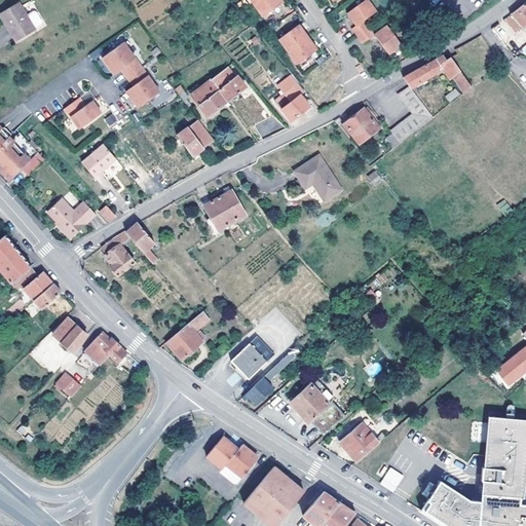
[(248,0),(251,3),(260,15),(280,1),(279,0),(248,0)]
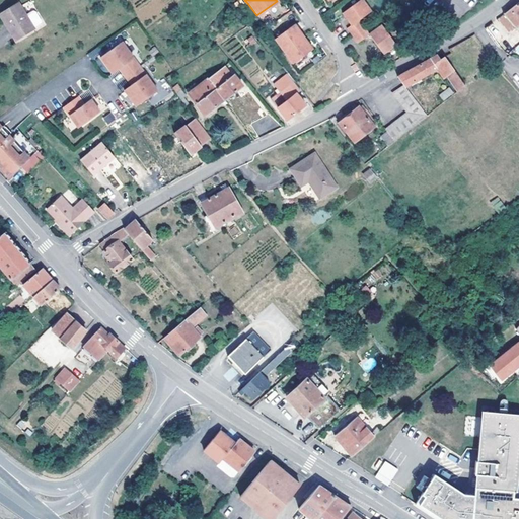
[(374,45),(381,54),(394,45),(379,23),(367,31),(363,25),(358,18),(370,10),(362,0),(356,0),(341,11),(345,18),(349,24),(345,27),(350,34),(356,43),(367,34),(374,45)]
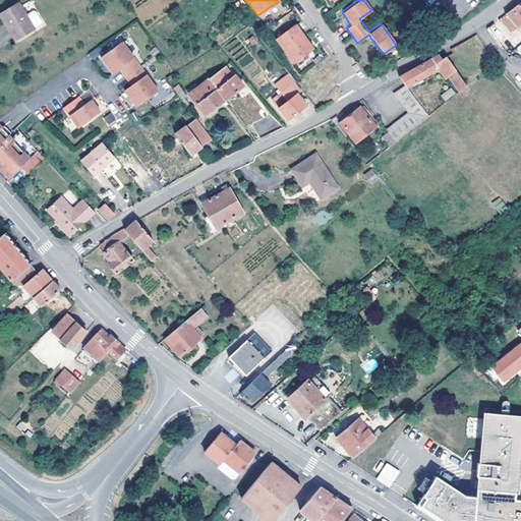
[(31,23),(22,11),(15,1),(0,12),(0,16),(6,26),(14,38),(32,24),(31,23)]
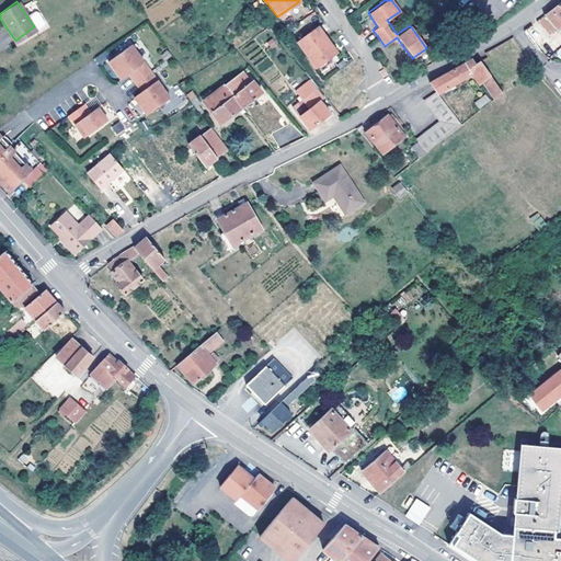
[(560,1),(557,6),(544,15),(556,31),(560,25),(560,1)]
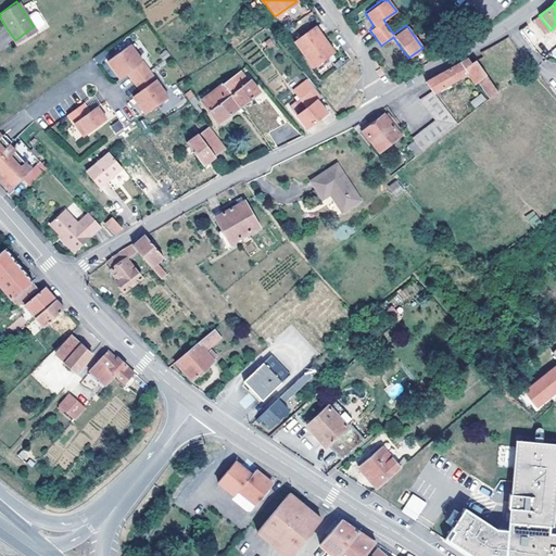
[(30,7),(24,12),(33,25),(40,21),(41,17),(34,8),(30,7)]
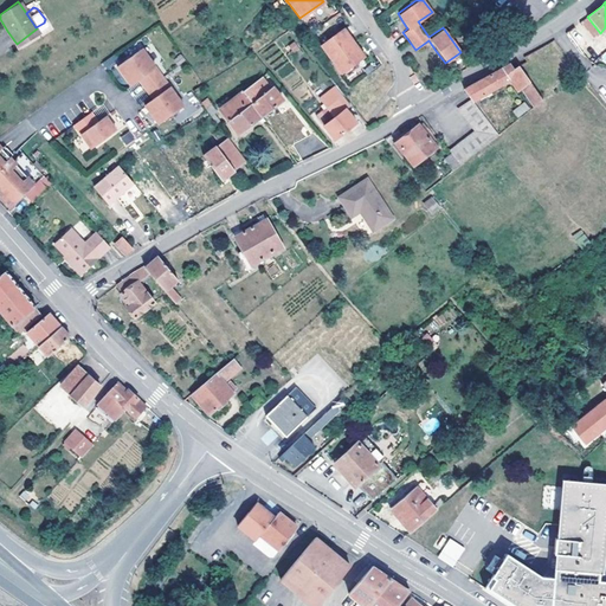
[(328,57),(340,72),(363,56),(353,40),(342,26),(318,44),(328,57)]
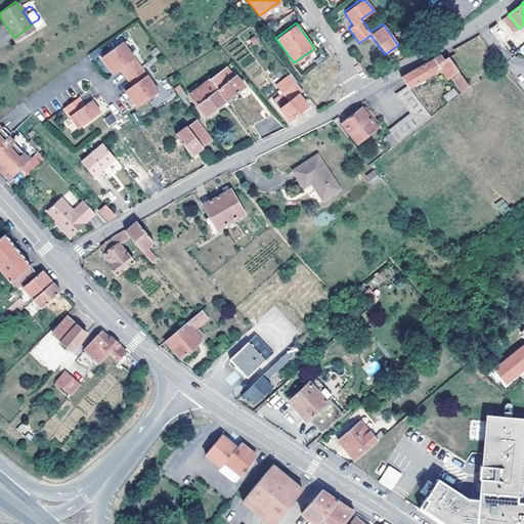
[(509,40),(495,24),(489,29),(503,45),(509,40)]
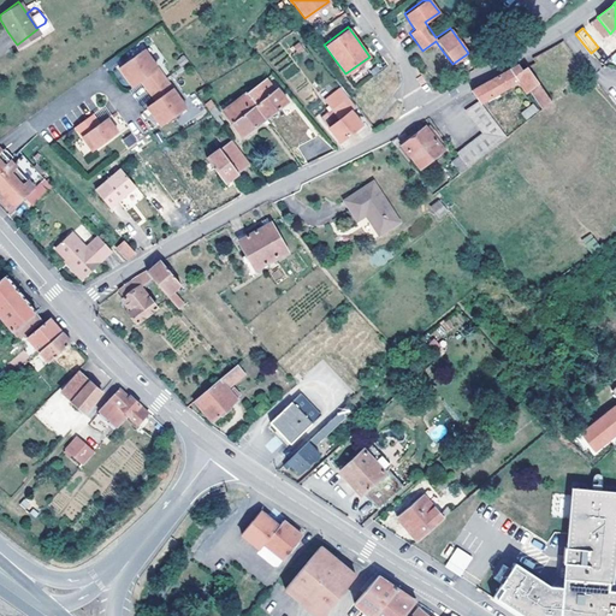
[(143,49),(118,67),(132,87),(141,81),(154,100),(147,106),(160,125),(185,107),(165,78),(143,49)]
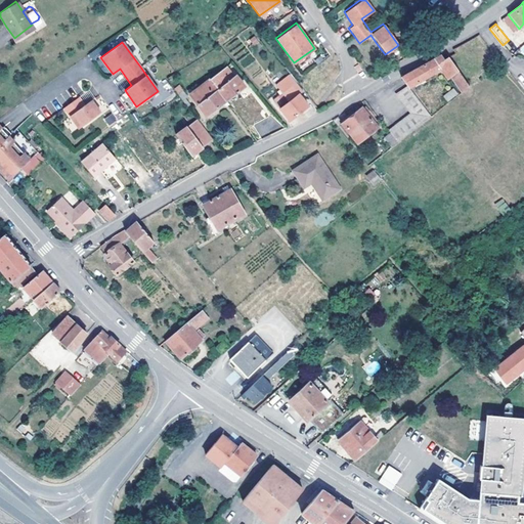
[(442,59),(440,55),(418,68),(401,78),(407,86),(408,87),(439,70),(446,79),(450,77),(456,88),(426,112),(429,116),(468,86),(447,57),(442,59)]
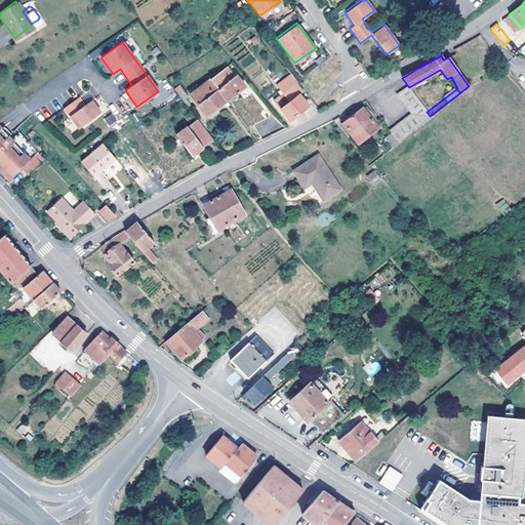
[(233,77),(228,69),(226,67),(210,78),(227,99),(244,87),(235,76),(233,77)]
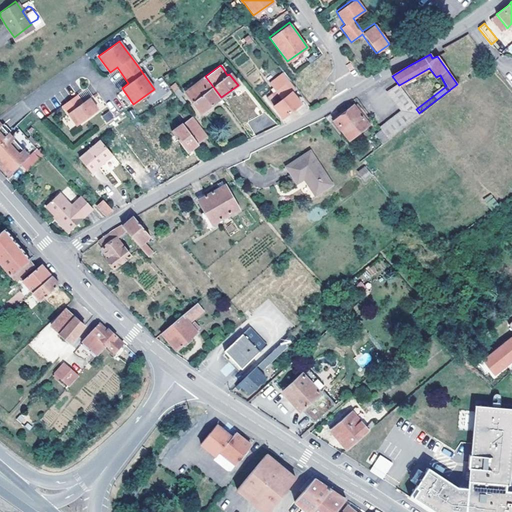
[(274,91),(281,100),(273,107),(282,118),(300,103),(291,92),(294,89),(288,81),(281,73),(268,83),(274,91)]
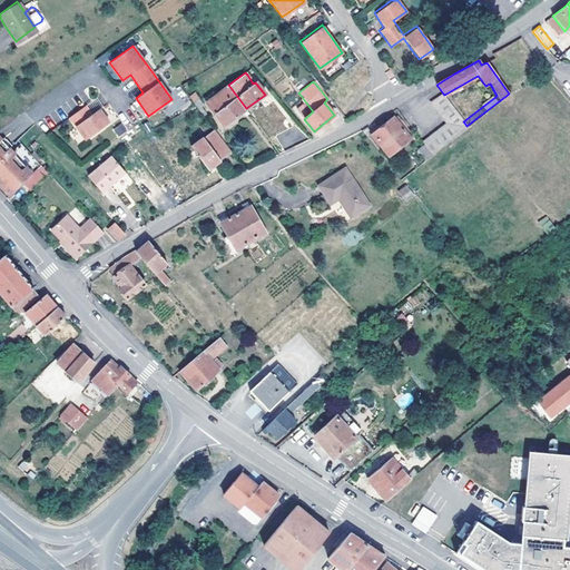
[(224,125),(246,108),(228,85),(207,102),(224,125)]
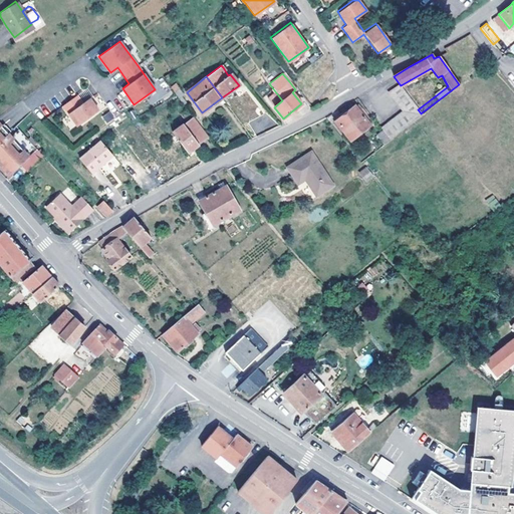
[(167,81),(176,93),(179,97),(184,93),(173,77),(167,81)]
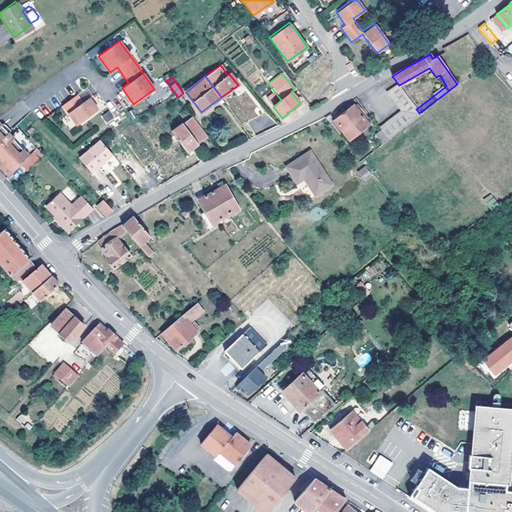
[(381,130),(387,139),(419,113),(416,109),(399,85),(398,84),(387,92),(401,111),(379,129),(381,130)]
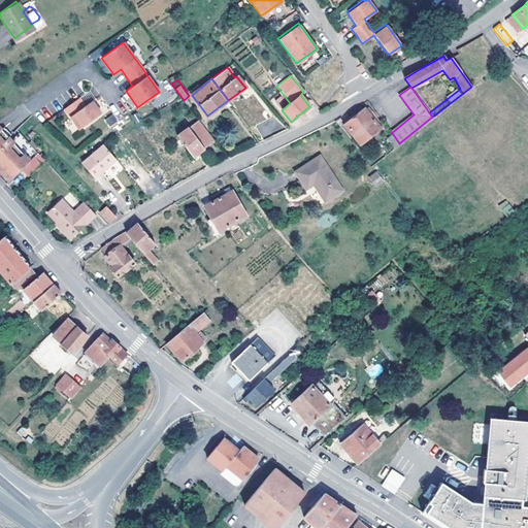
[(65,107),(79,128),(101,112),(92,100),(85,105),(78,97),(73,101),(65,107)]
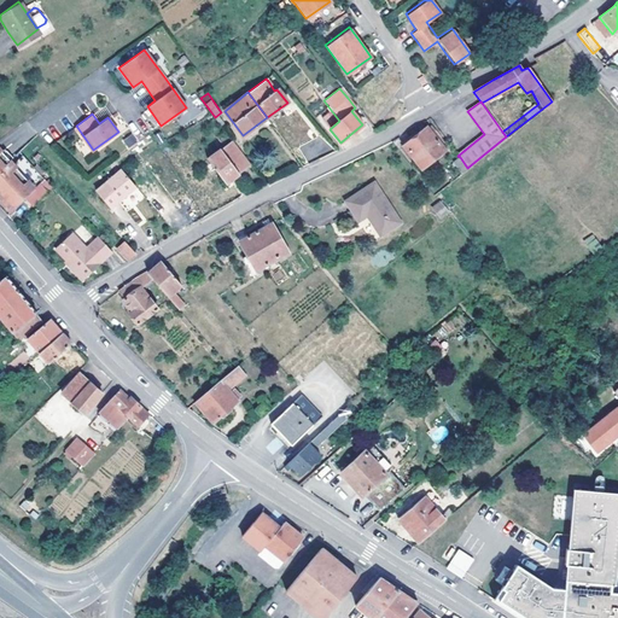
[(443,149),(425,126),(401,145),(420,167),(443,149)]
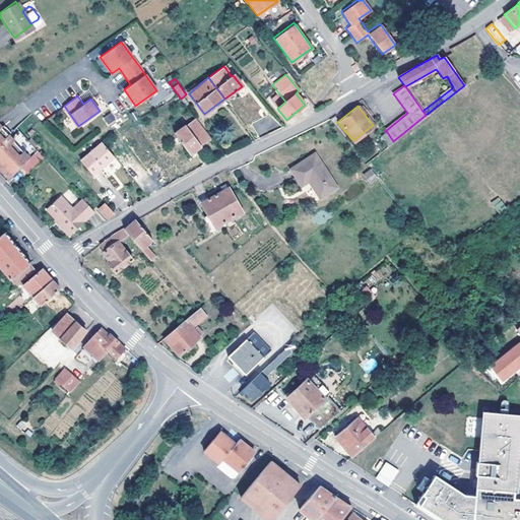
[(104,117),(108,124),(116,120),(112,113),(104,117)]
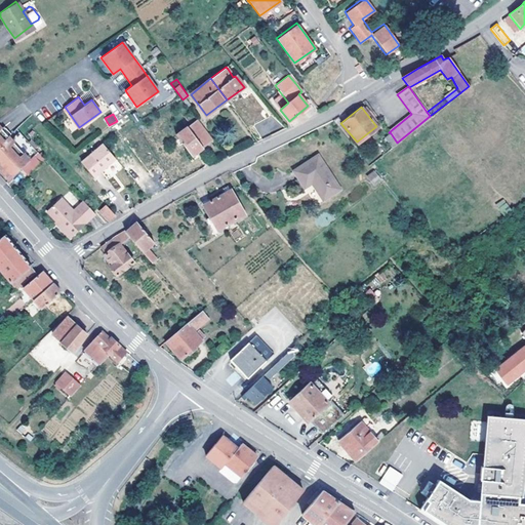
[(212,140),(197,119),(175,135),(191,156),(212,140)]
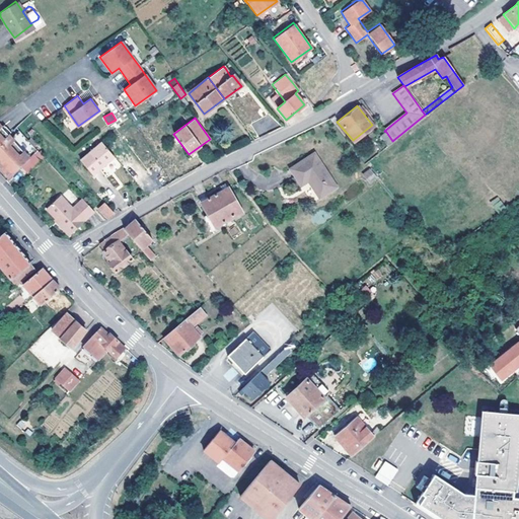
[(0,125),(0,166),(8,176),(20,165),(33,154),(36,150),(22,134),(19,131),(11,138),(8,135),(2,127),(0,125)]
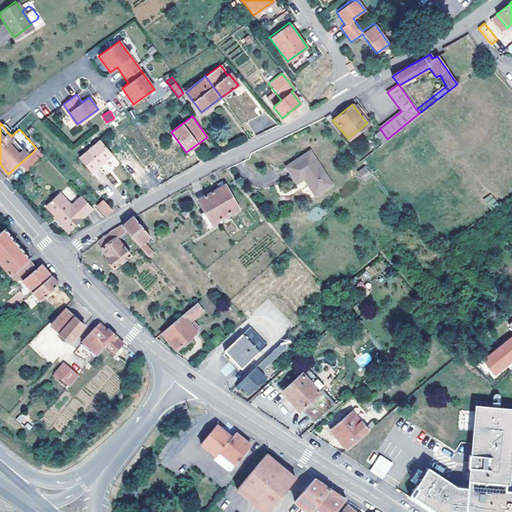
[(5,123),(2,125),(8,133),(11,130),(5,123)]
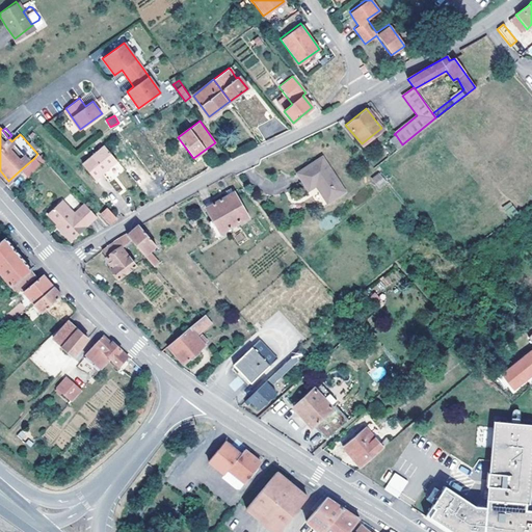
[(389,140),(396,150),(402,144),(396,135),(389,140)]
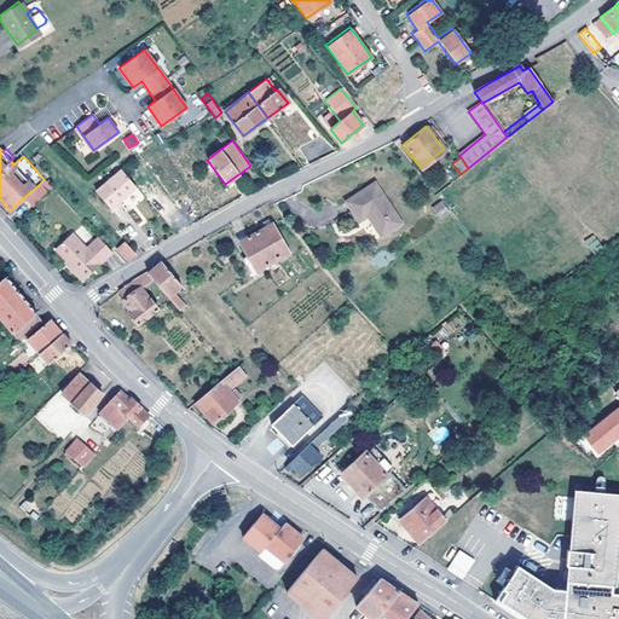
[(136,187),(121,171),(96,191),(110,210),(136,187)]
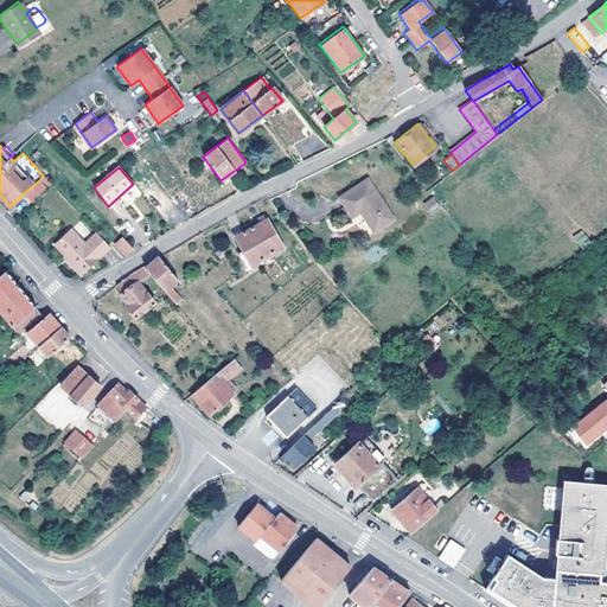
[(50,192),(55,189),(43,176),(39,180),(50,192)]
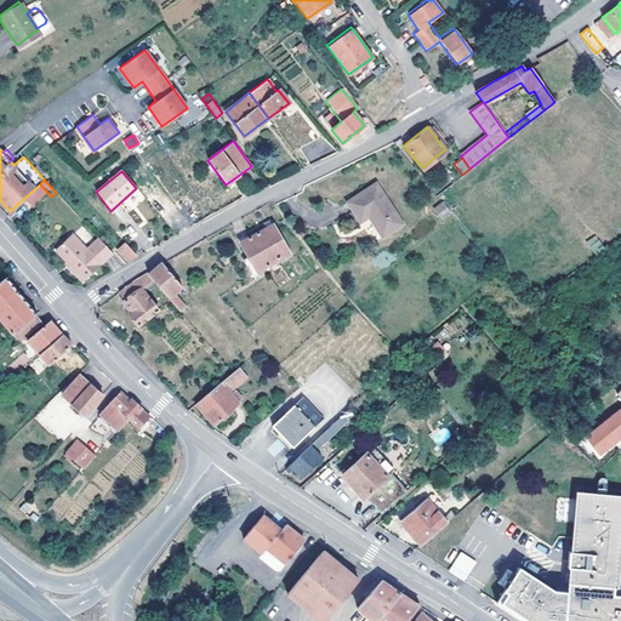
[(358,223),(364,220),(368,218),(381,237),(402,223),(375,183),(349,200),(346,204),(358,223)]
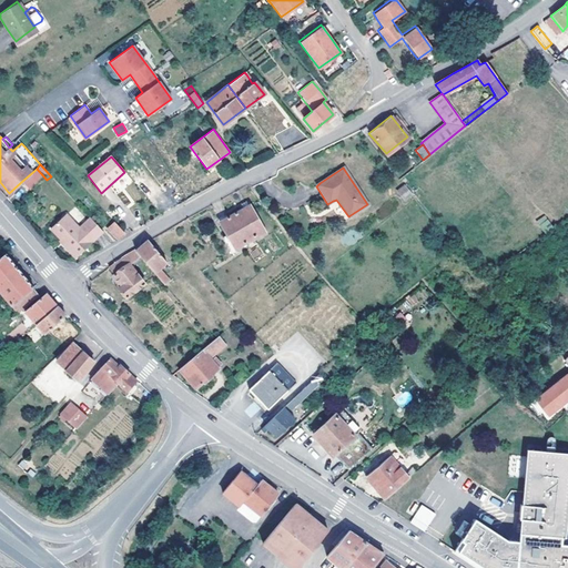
[(47,180),(37,169),(22,181),(32,192),(47,180)]
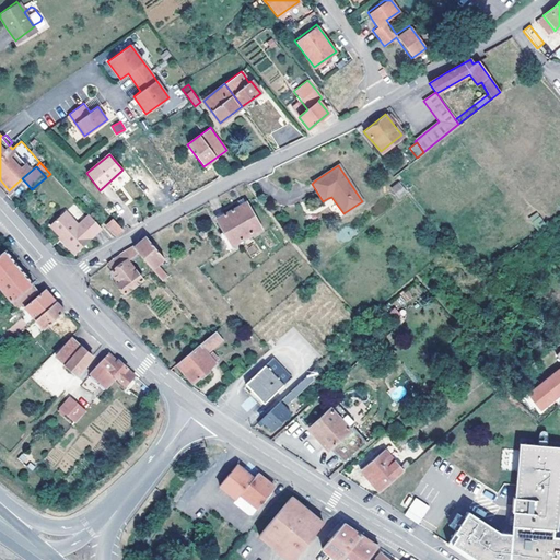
[(398,183),(392,188),(398,197),(405,191),(398,183)]
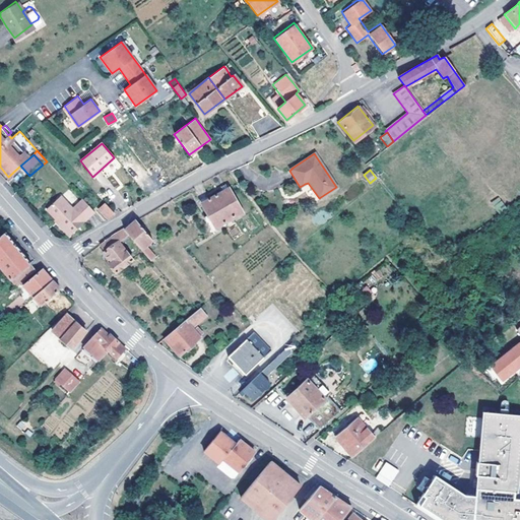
[(243,212),(240,206),(230,188),(201,203),(212,224),(214,228),(243,212)]
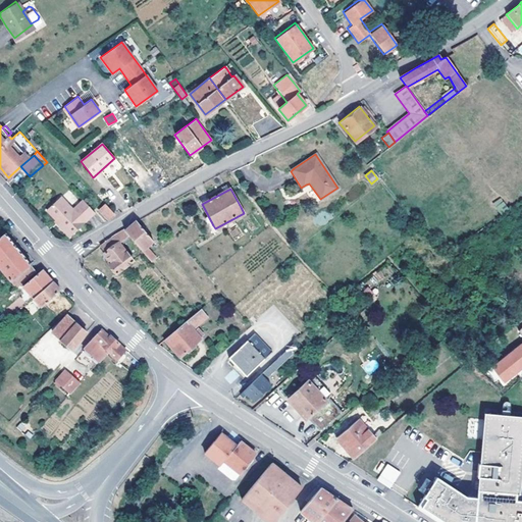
[(66,236),(93,212),(83,200),(72,210),(60,197),(46,209),(56,221),(54,222),(66,236)]
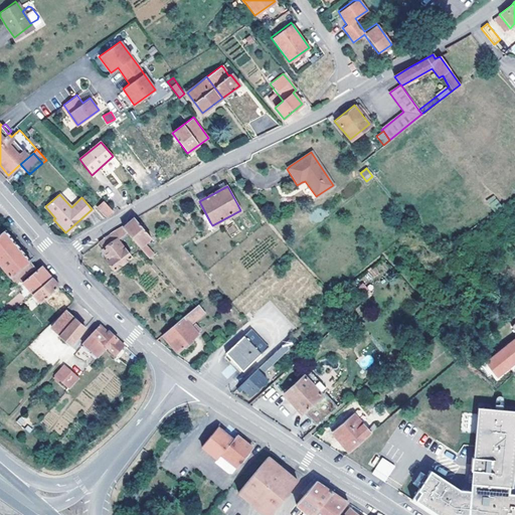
[(494,211),(502,206),(494,195),(486,200),(494,211)]
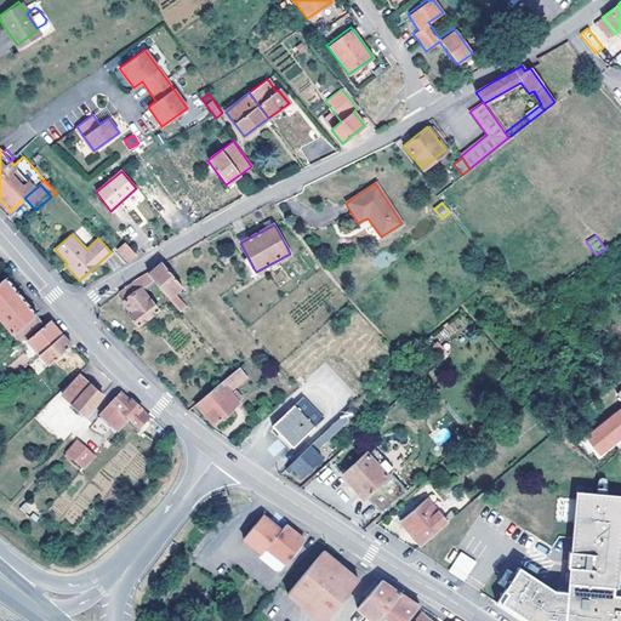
[(124,241),(117,249),(127,261),(136,254),(124,241)]
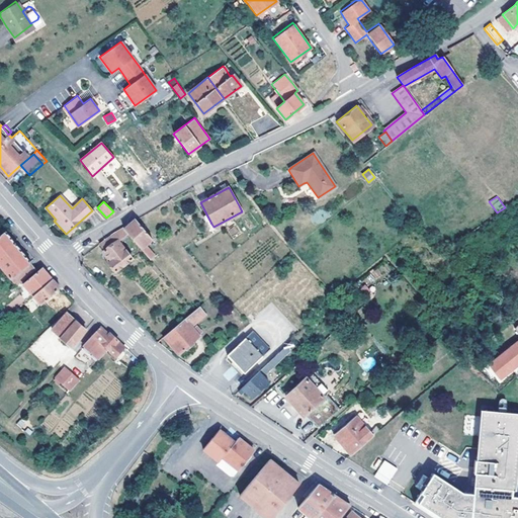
[(151,238),(135,220),(123,229),(127,235),(142,251),(149,258),(152,255),(143,245),(151,238)]
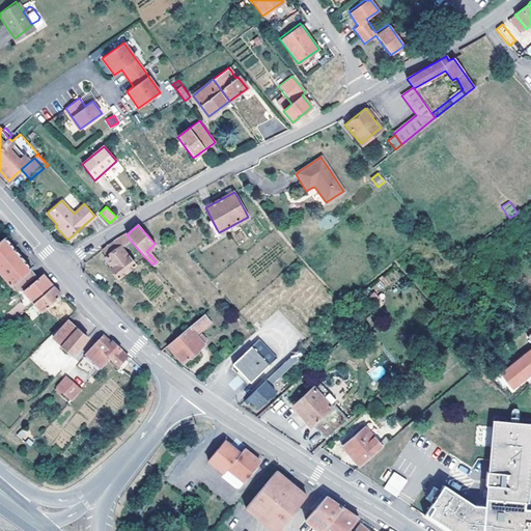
[(131,241),(127,234),(126,232),(112,241),(101,249),(106,256),(104,258),(108,263),(112,268),(110,270),(117,278),(135,264),(121,249),(131,241)]
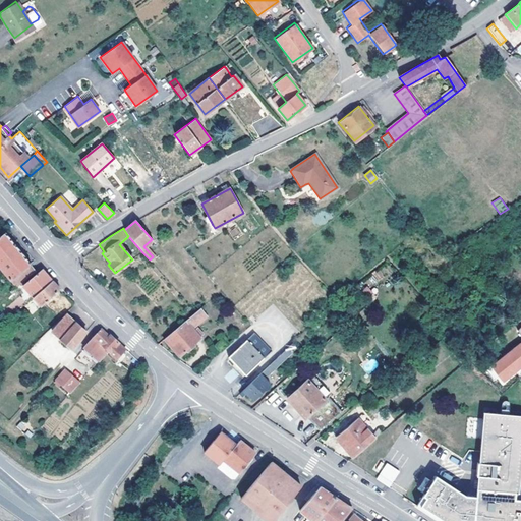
[(0,235),(0,270),(8,281),(30,264),(4,232),(0,235)]
